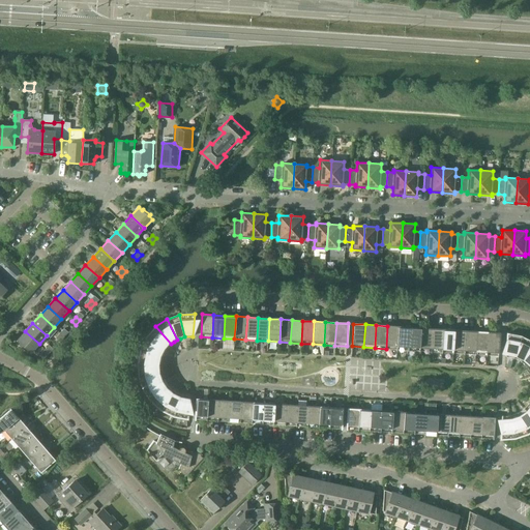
[(147,336),(166,349),(168,346),(170,344),(171,344),(155,326),(147,336)]
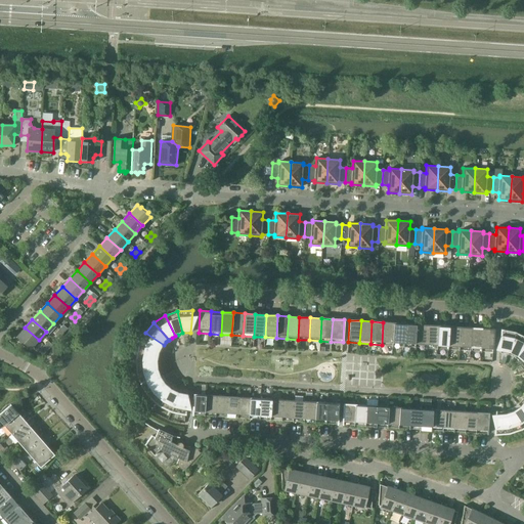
[(394,322),(383,322),(382,345),(393,345),(394,322)]
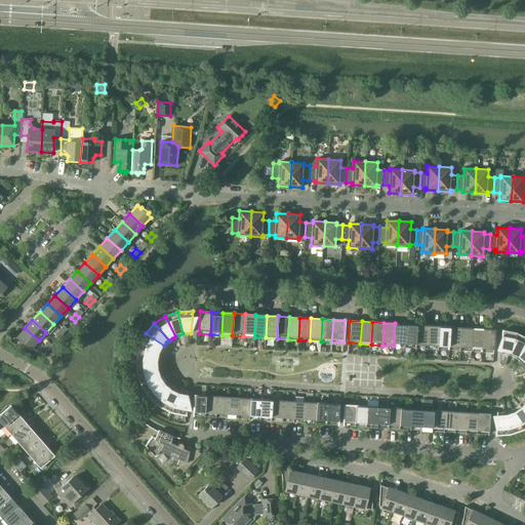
[(406,324),(395,323),(394,346),(404,347),(406,324)]
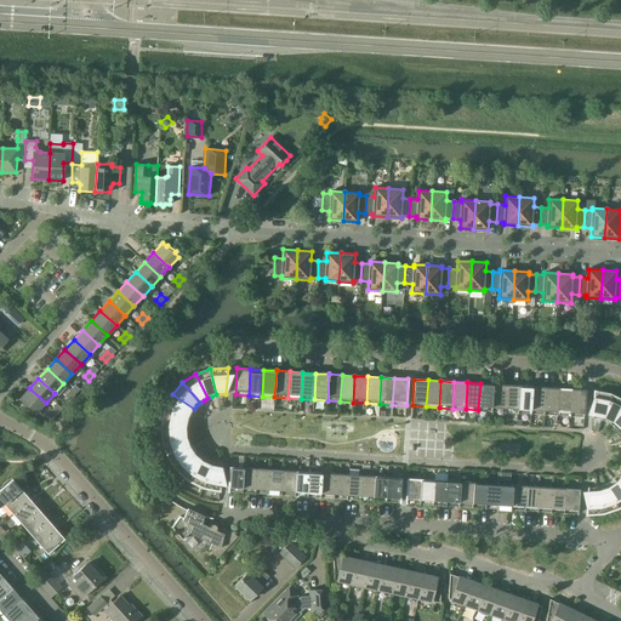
[(494,385),(480,383),(478,410),(491,411),(494,385)]
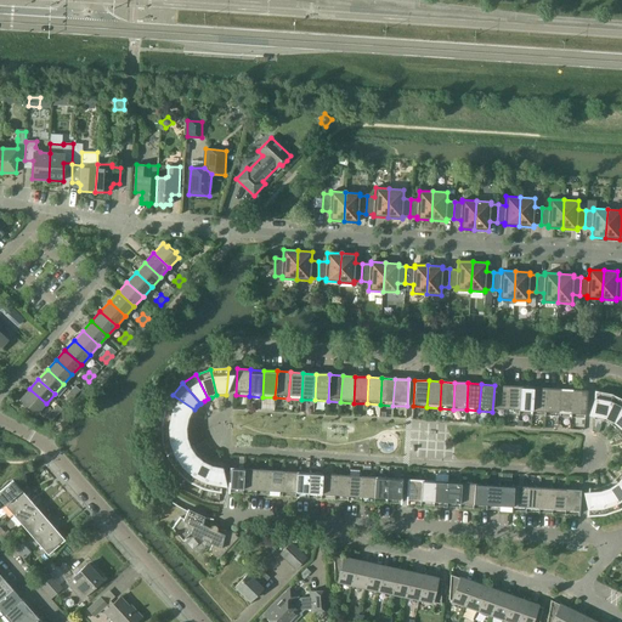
[(507,386),(495,385),(492,412),(505,412),(507,386)]
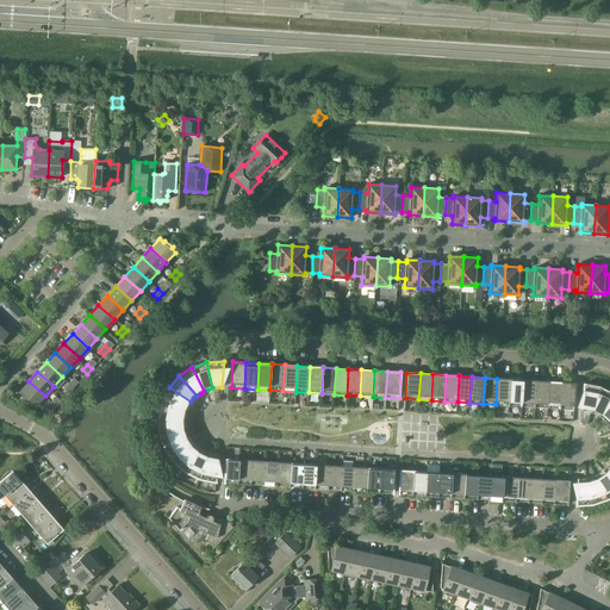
[(510,379),(497,379),(496,404),(509,405),(510,379)]
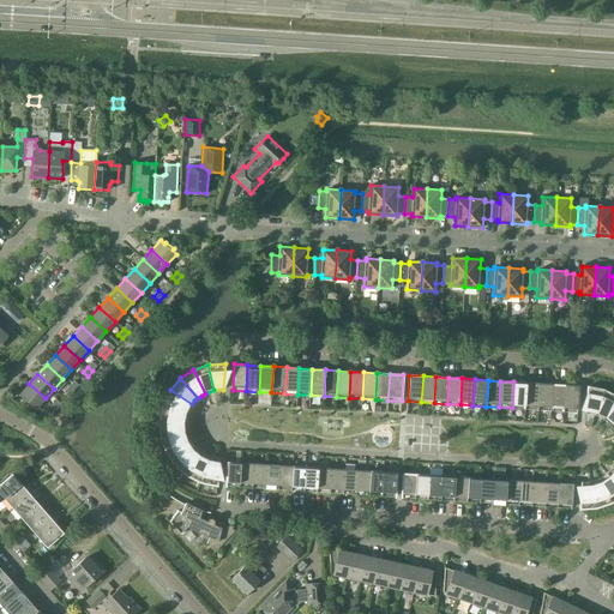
[(513,381),(512,408),(525,409),(527,383),(513,381)]
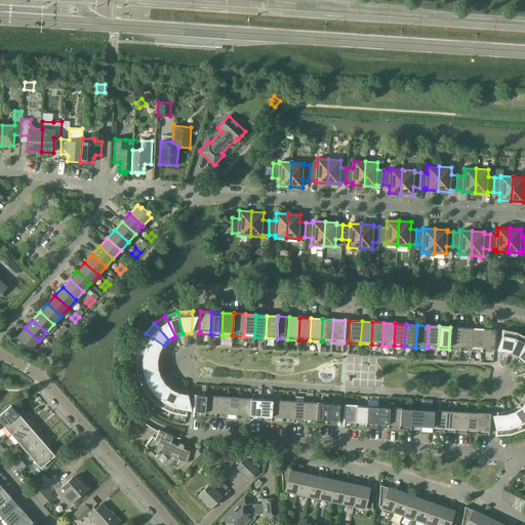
[(450,327),(449,350),(459,351),(461,328),(450,327)]
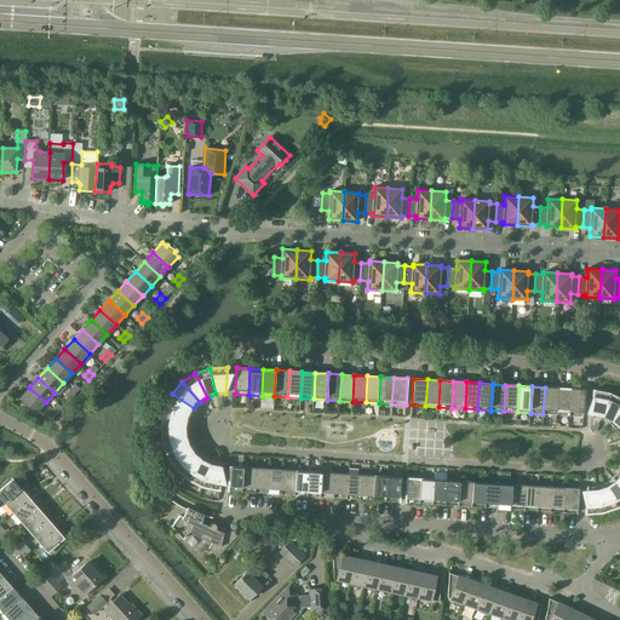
[(29,388),(21,397),(24,402),(23,403),(30,411),(32,408),(36,413),(46,402),(29,388)]
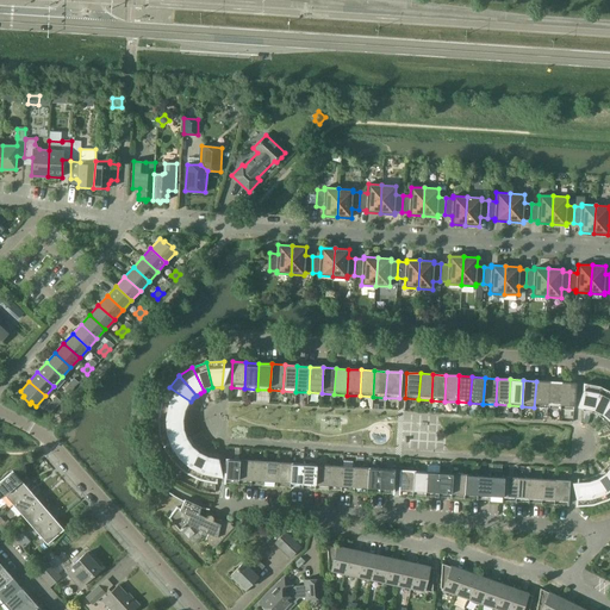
[(536,381),(534,408),(547,408),(548,381),(536,381)]
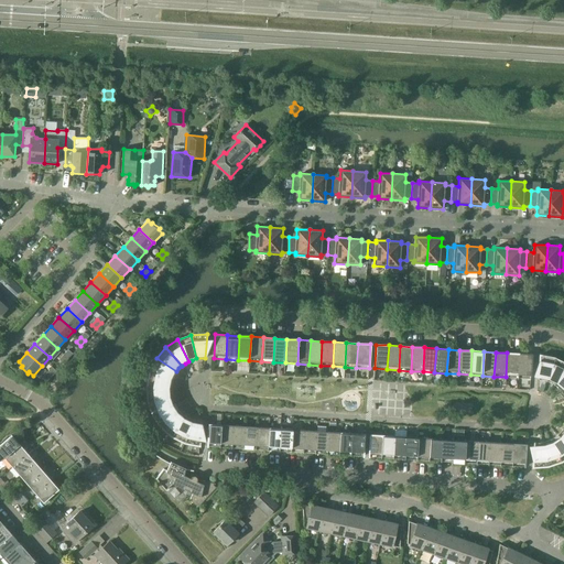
[(519,354),(507,353),(506,377),(518,378),(519,354)]
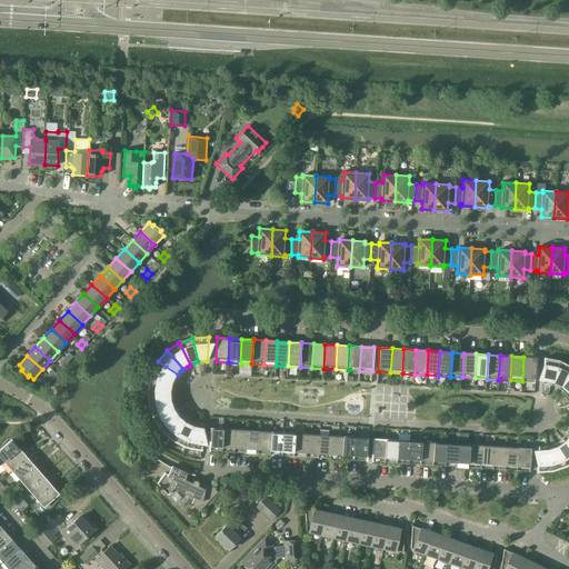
[(522,381),(535,382),(537,358),(523,357),(522,381)]
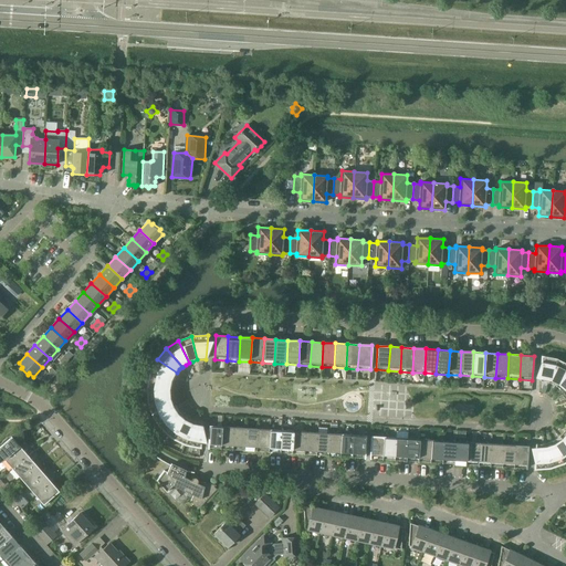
[(64,365),(69,359),(64,356),(60,360),(64,365)]
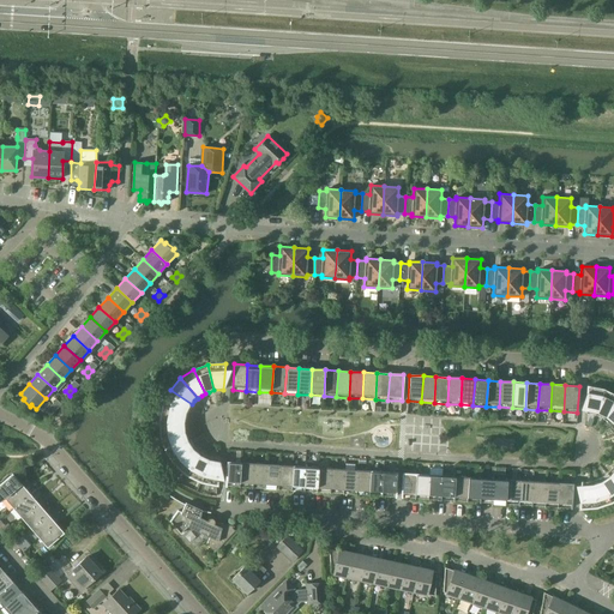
[(595,415),(605,390),(603,390),(588,386),(585,413),(595,415)]
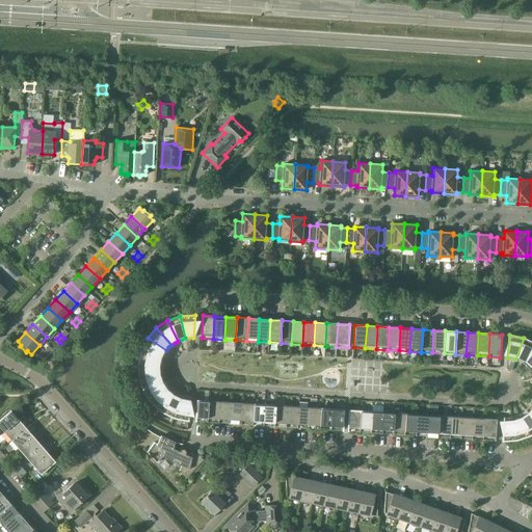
[(140,351),(162,358),(164,354),(166,350),(148,338),(147,339),(141,350),(140,351)]
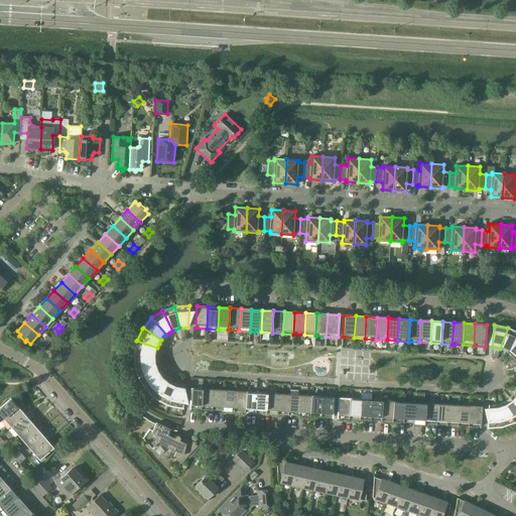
[(515,332),(508,328),(500,349),(501,349),(507,352),(515,339),(515,332)]
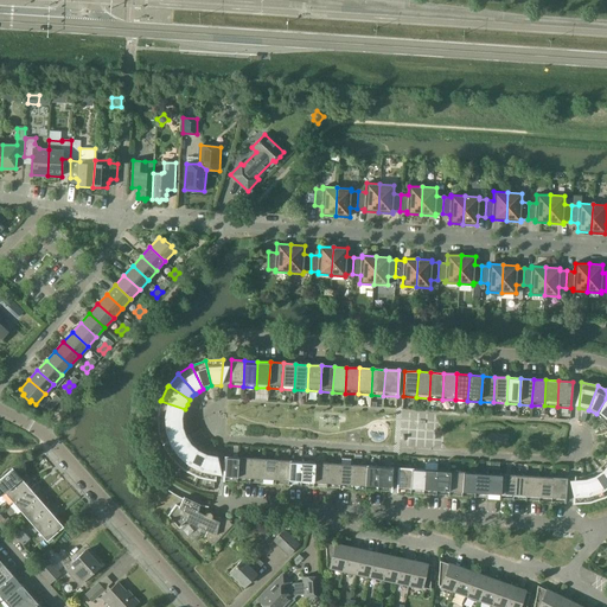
[(56,404),(61,400),(56,395),(51,400),(56,404)]
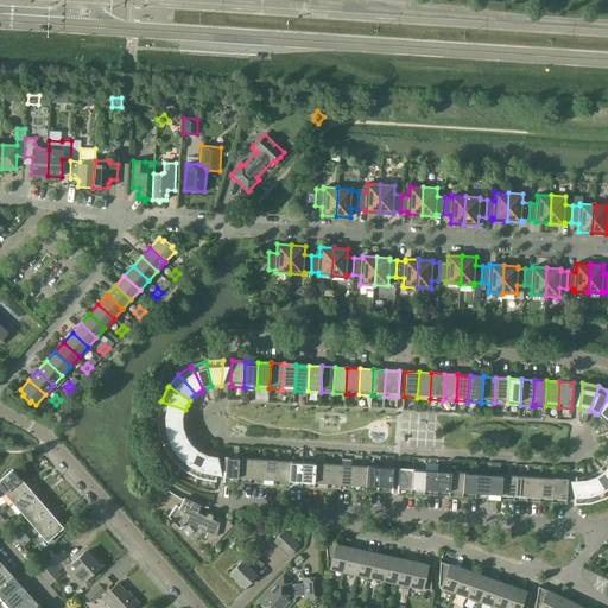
[(603,420),(605,420),(607,416),(607,399),(597,415),(599,416),(603,420)]
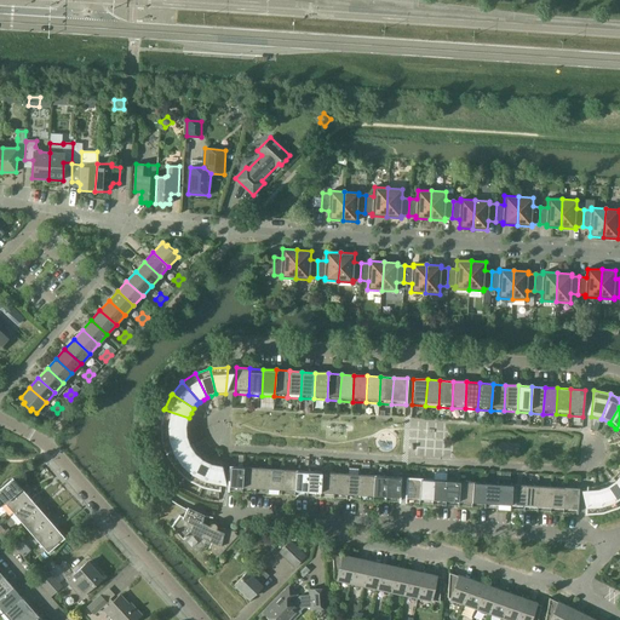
[(52,419),(57,413),(52,408),(47,414),(52,419)]
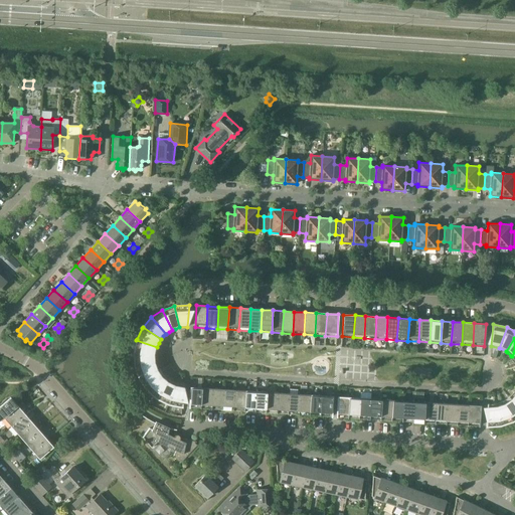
[(134,352),(134,353),(156,354),(156,350),(157,347),(136,340),(134,352)]
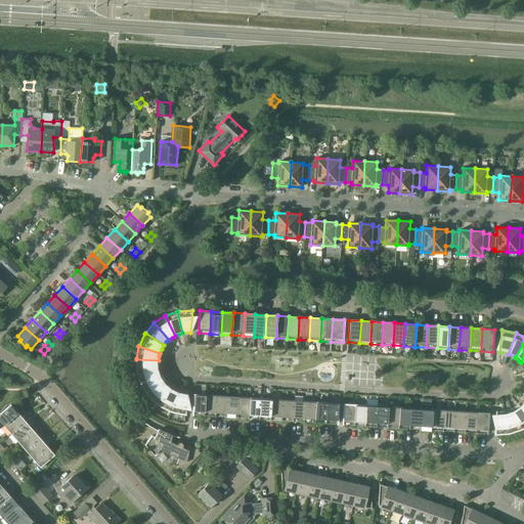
[(137,373),(160,368),(159,367),(159,364),(159,360),(136,359),(137,373)]
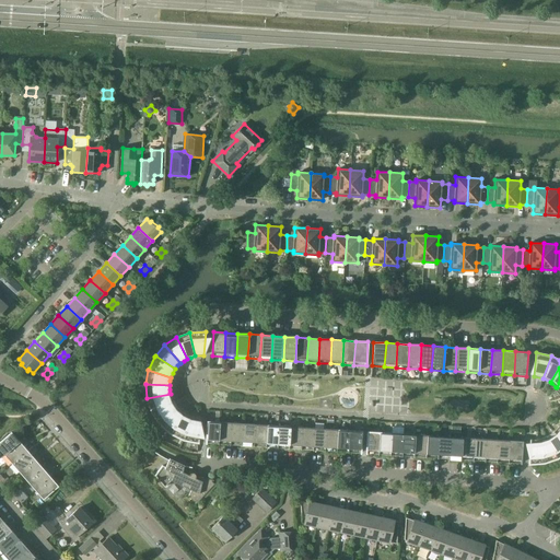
[(151,411),(173,401),(172,397),(171,394),(147,398),(151,411)]
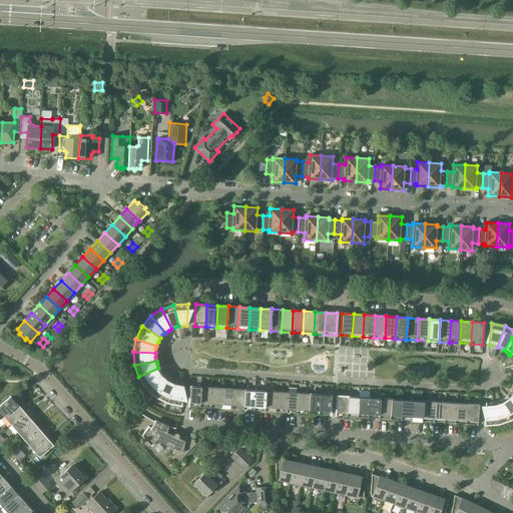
[(146,389),(162,374),(162,373),(160,371),(158,368),(138,377),(138,378),(145,388),(146,389)]
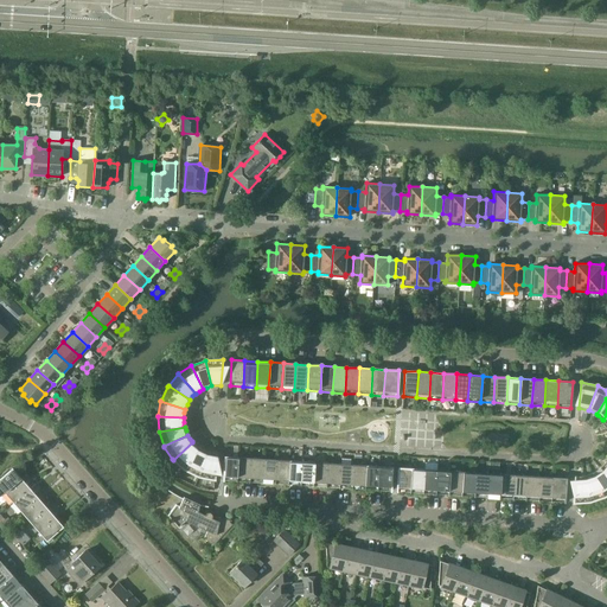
[(196,445),(192,442),(173,460),(184,470),(185,470),(199,448),(196,445)]
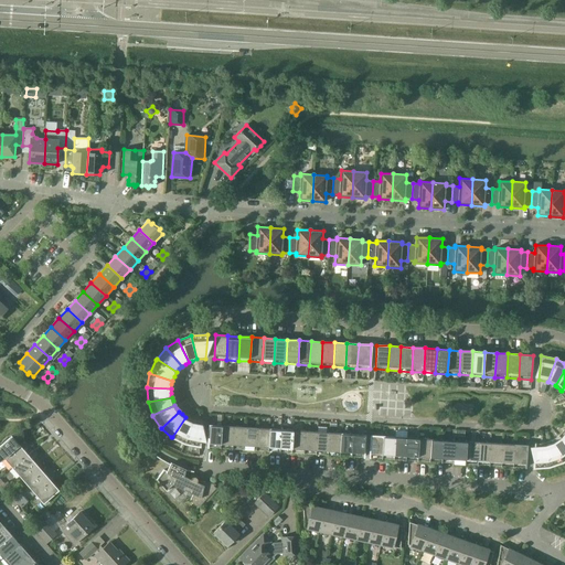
[(185,417),(172,437),(184,444),(185,444),(193,420),(190,419),(185,417)]
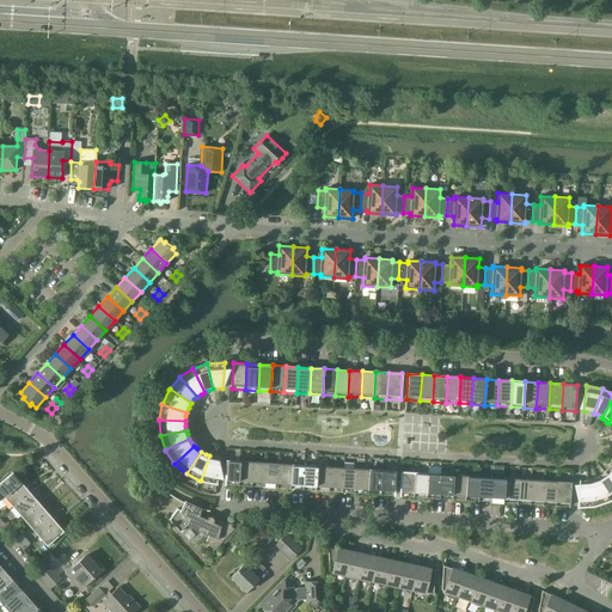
[(214,457),(209,456),(201,481),(216,484),(219,458),(214,457)]
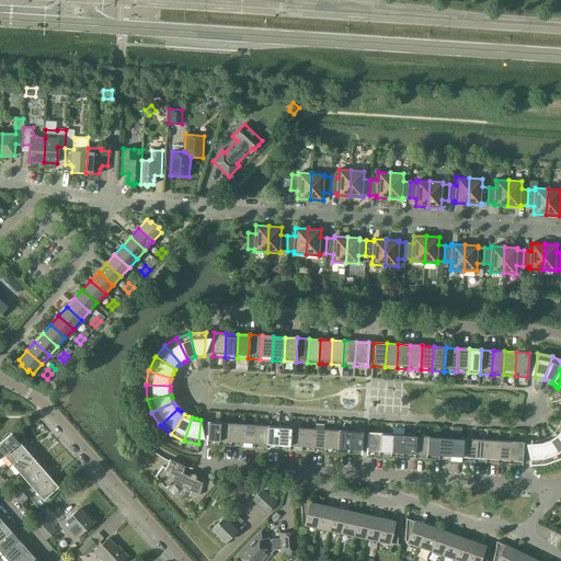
[(206,445),(219,445),(220,423),(207,422),(206,445)]
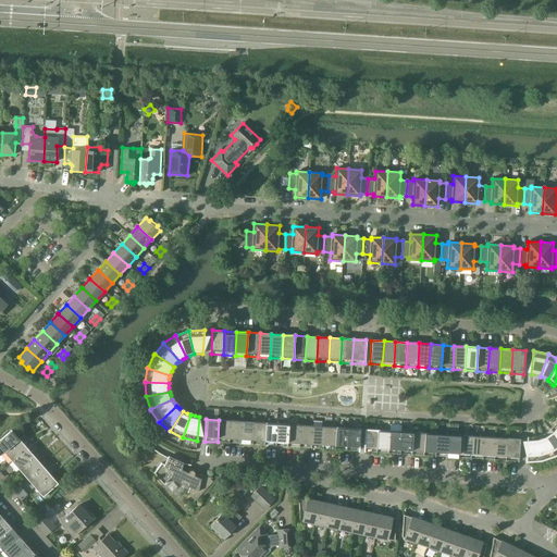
[(231,421),(219,420),(218,442),(229,443),(231,421)]
